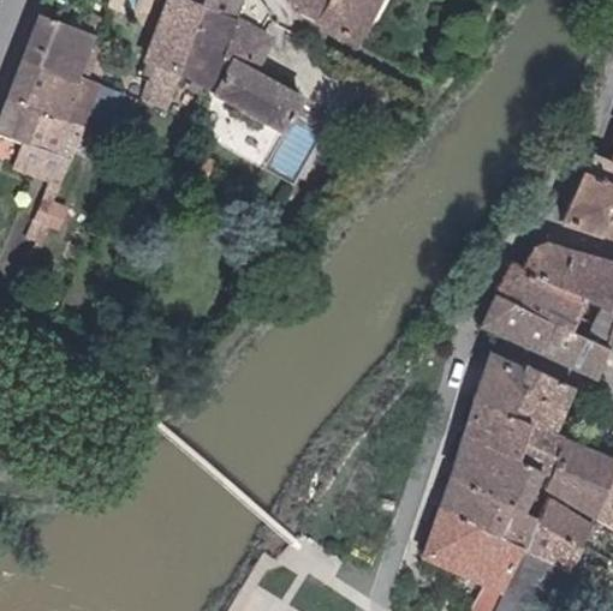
[(170,78),(201,9),(182,0),(167,0),(141,59),(158,66),(142,101),(156,108),(170,78)]
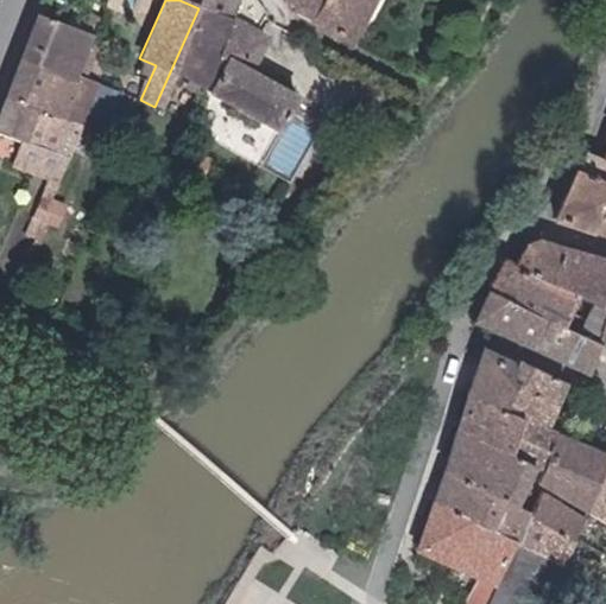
[(235,8),(218,0),(202,0),(199,8),(229,21),(232,14),(235,8)]
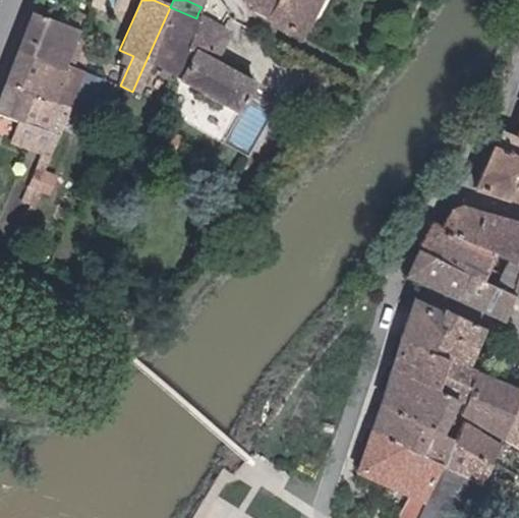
[(226,9),(217,0),(204,0),(202,7),(198,12),(218,24),(226,9)]
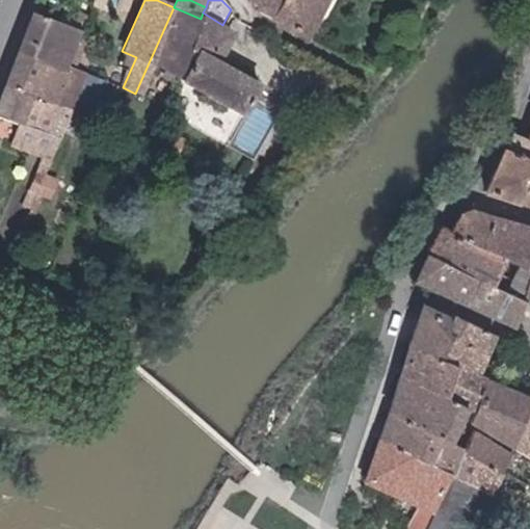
[(250,0),(257,14),(305,36),(323,0),(250,0)]
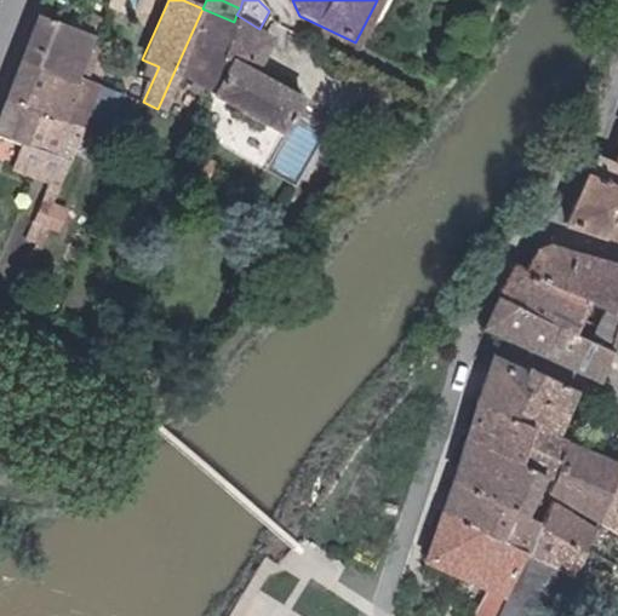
[(234,22),(202,9),(171,79),(201,92),(217,58),(234,22)]
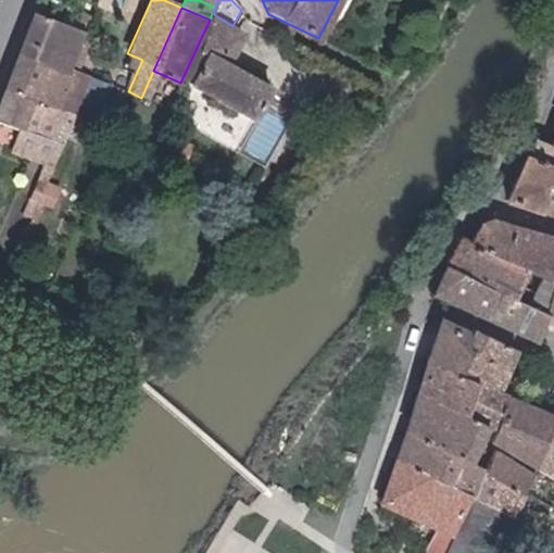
[(88,36),(37,16),(9,91),(60,110),(76,68),(88,36)]
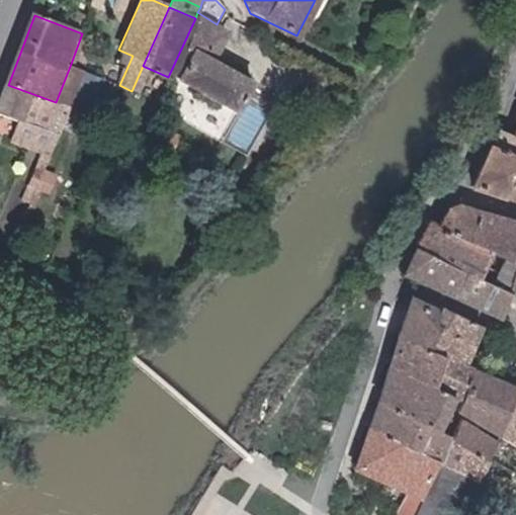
[(226,31),(195,18),(181,49),(168,77),(238,109),(251,81),(210,63),(226,31)]
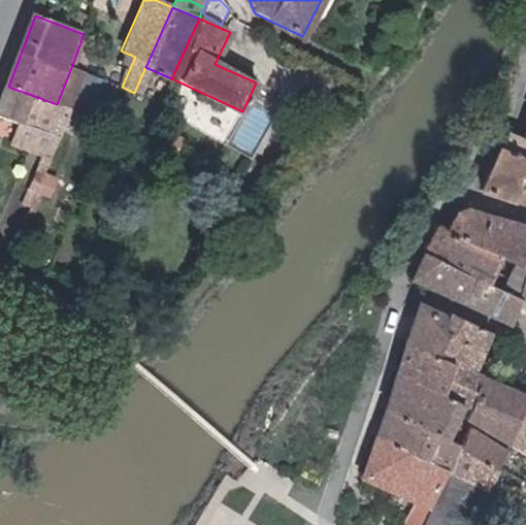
[(94,73),(72,65),(57,104),(73,110),(78,112),(94,73)]
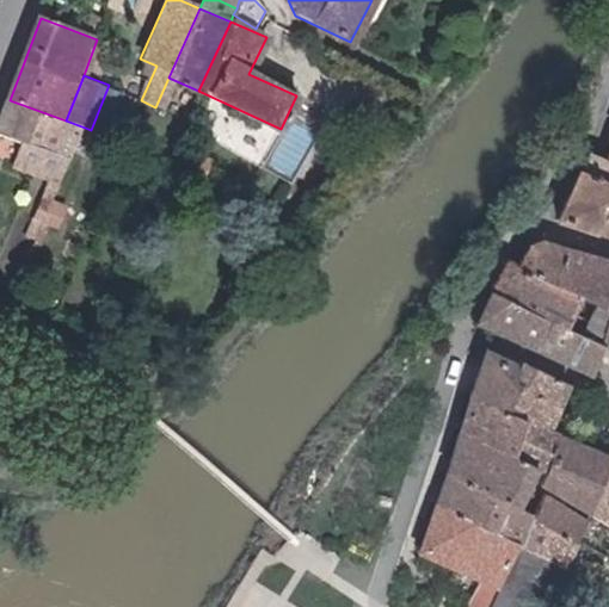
[(66,121),(10,100),(0,125),(0,137),(23,146),(71,165),(85,128),(66,121)]
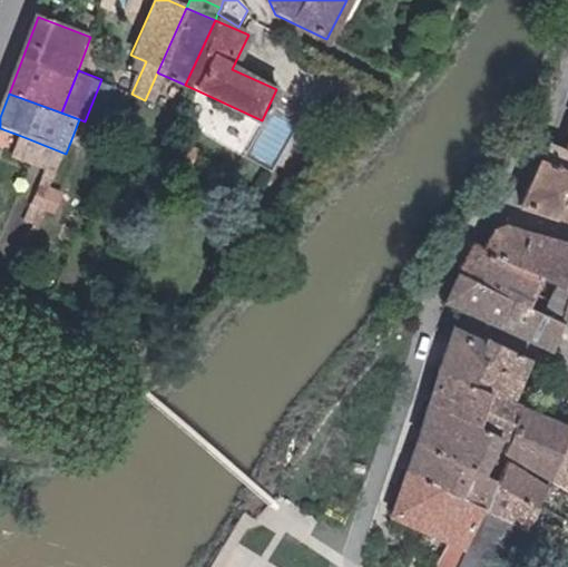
[(66,154),(21,136),(15,157),(58,174),(66,154)]
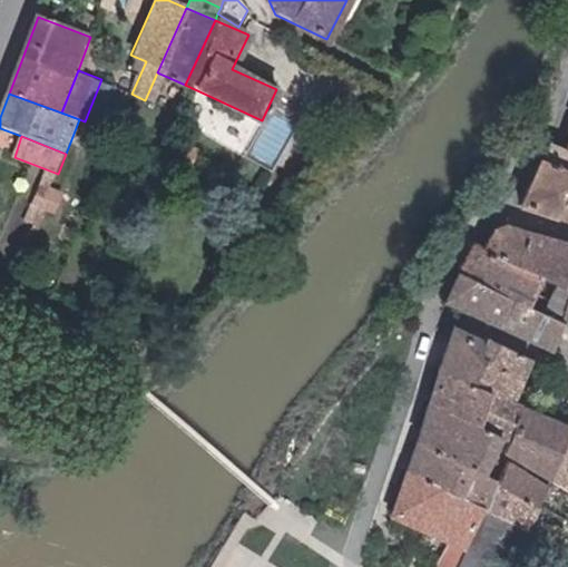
[(567,148),(550,144),(545,160),(539,158),(522,206),(558,217),(567,187),(567,148)]
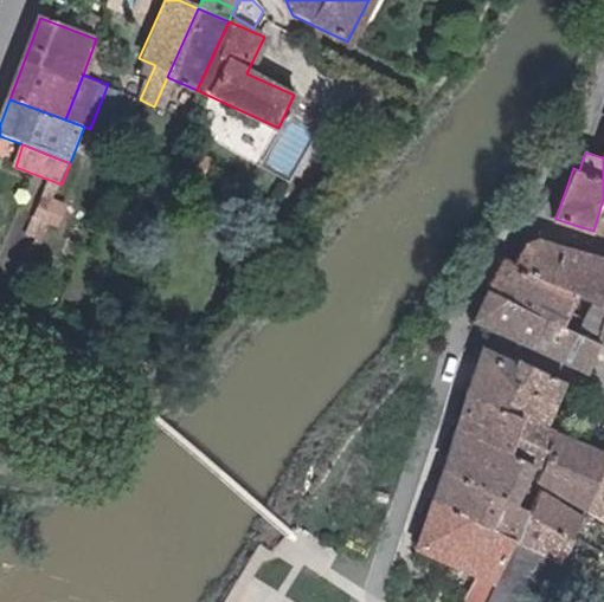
[(603,199),(593,231),(603,233),(603,199)]
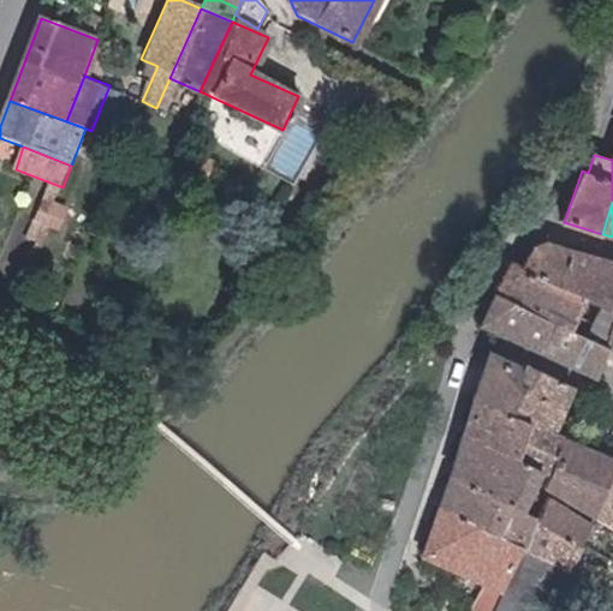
[(533,249),(524,269),(582,295),(605,307),(612,291),(612,261),(547,244),(533,249)]
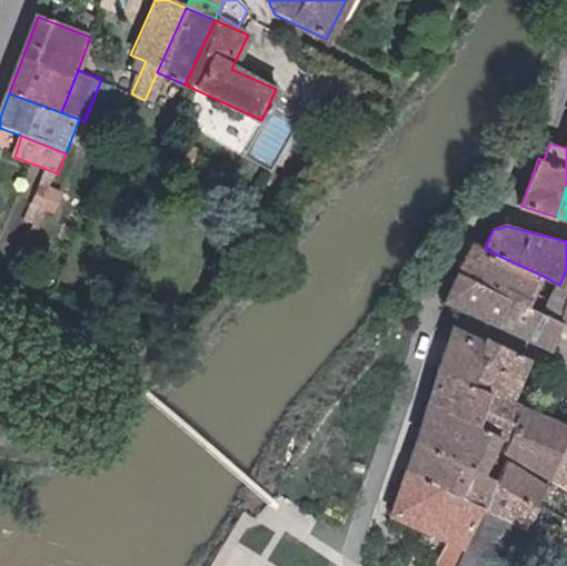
[(28,241),(16,271),(30,277),(41,247),(28,241)]
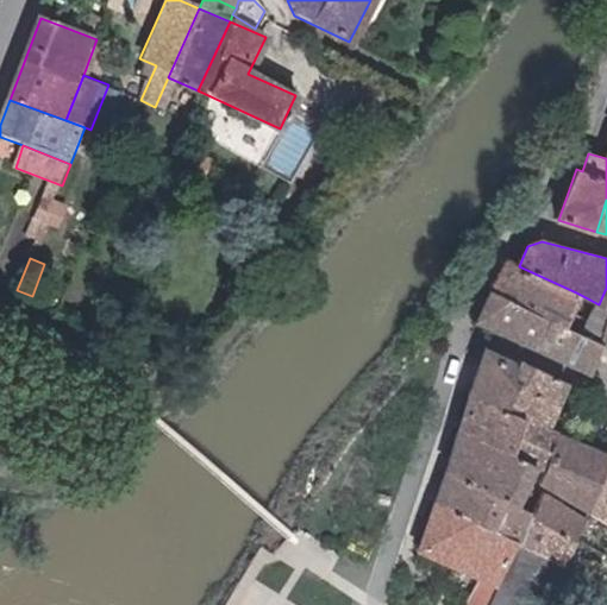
[(576,292),(519,266),(508,263),(492,296),(563,326),(576,292)]
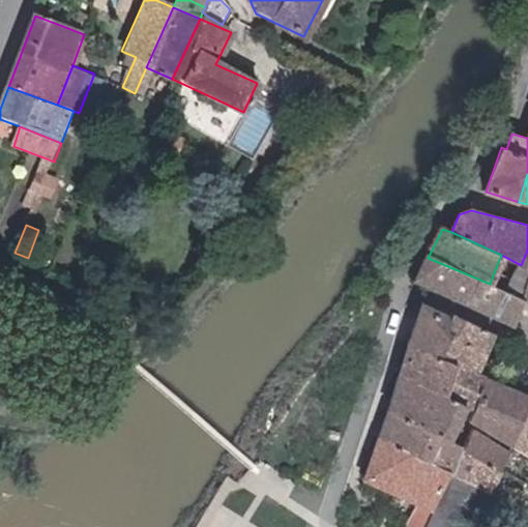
[(490,284),(428,258),(415,282),(508,322),(519,297),(490,284)]
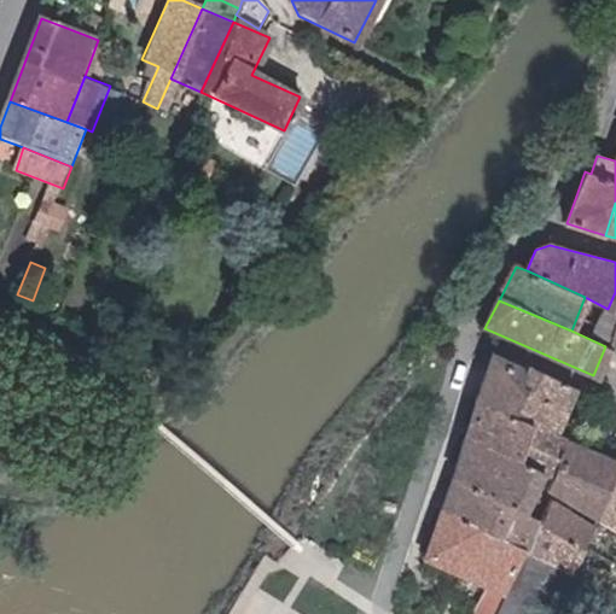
[(577,389),(495,356),(484,360),(465,438),(538,469),(546,473),(559,437),(577,389)]
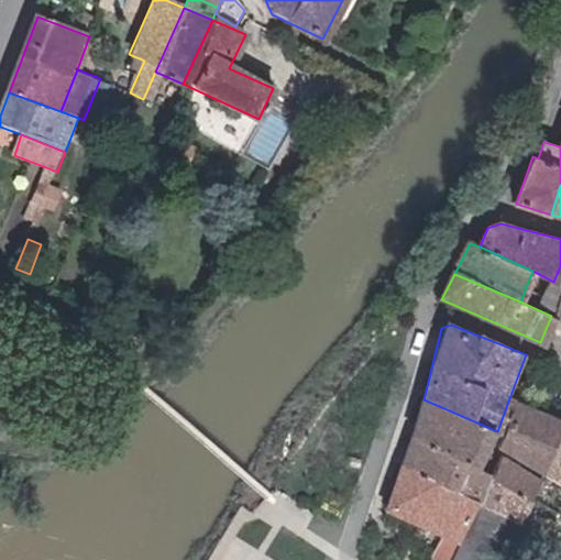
[(552,416),(509,398),(497,431),(495,448),(504,453),(543,474),(560,480),(560,413),(554,410),(552,416)]
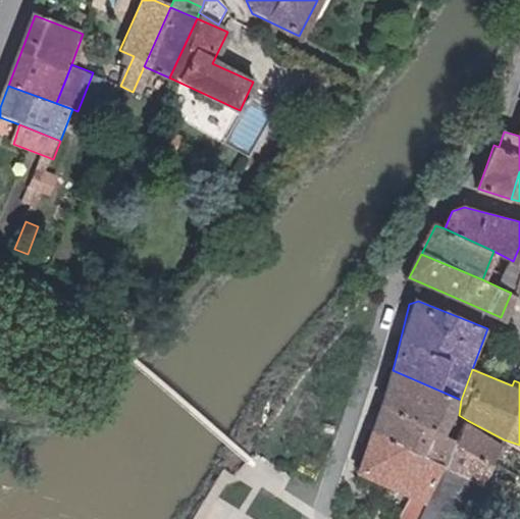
[(454,397),(393,370),(381,405),(439,434),(454,397)]
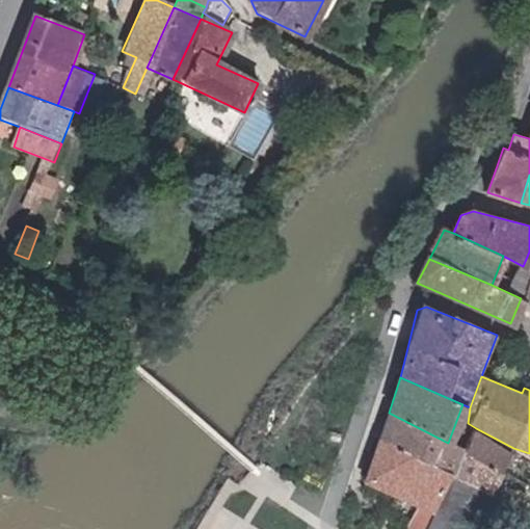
[(448,443),(389,413),(381,437),(452,470),(494,490),(504,471),(467,451),(448,443)]
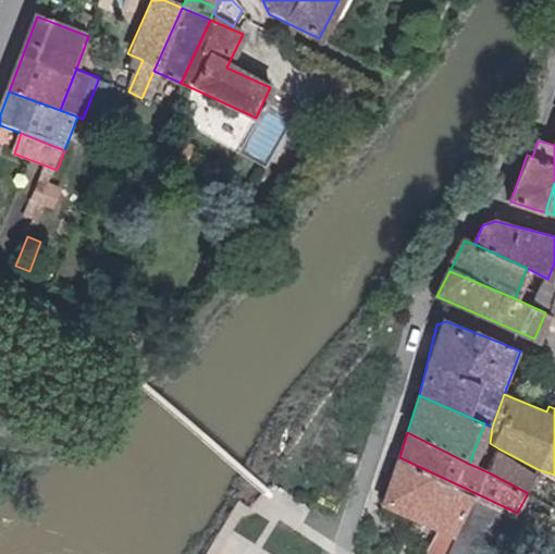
[(538,469),(498,448),(489,472),(528,493),(529,491),(538,469)]
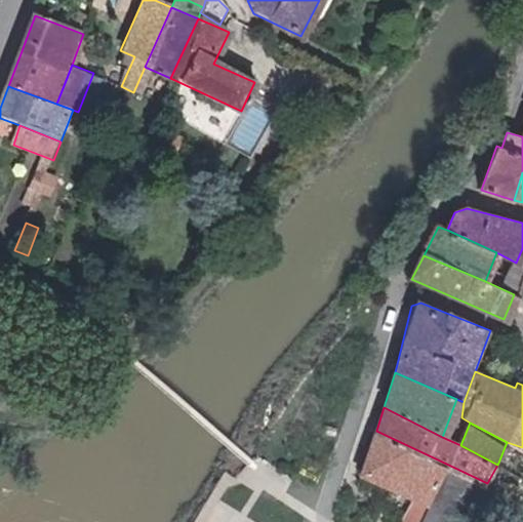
[(418,521),(446,464),(376,431),(364,472),(411,494),(399,521),(418,521)]
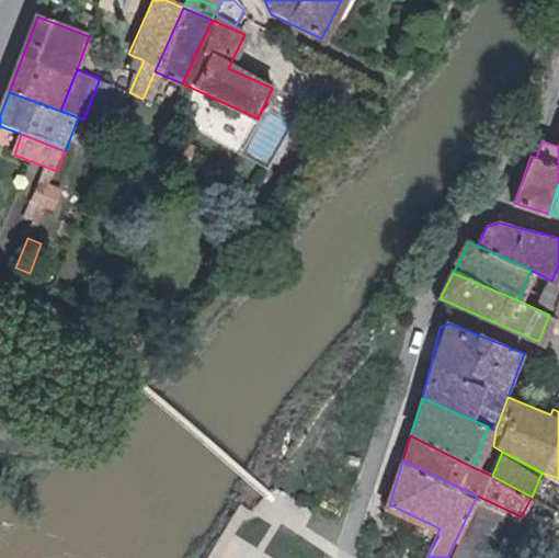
[(521,516),(477,496),(447,557),(509,557),(527,521),(521,516)]
